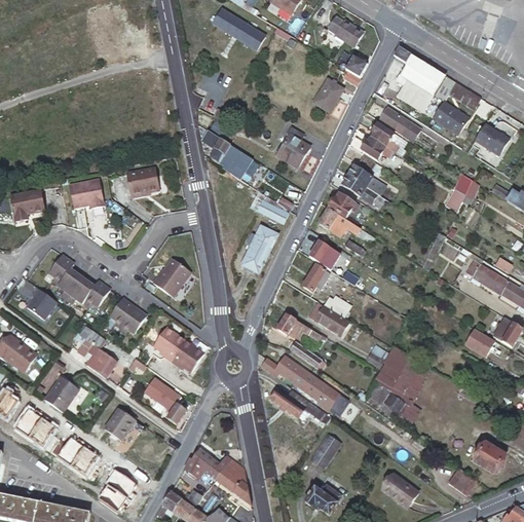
[(209,0),(206,5),(203,8),(201,12),(199,16),(255,49),(263,35),(222,9),(224,5),(227,0),(209,0)]
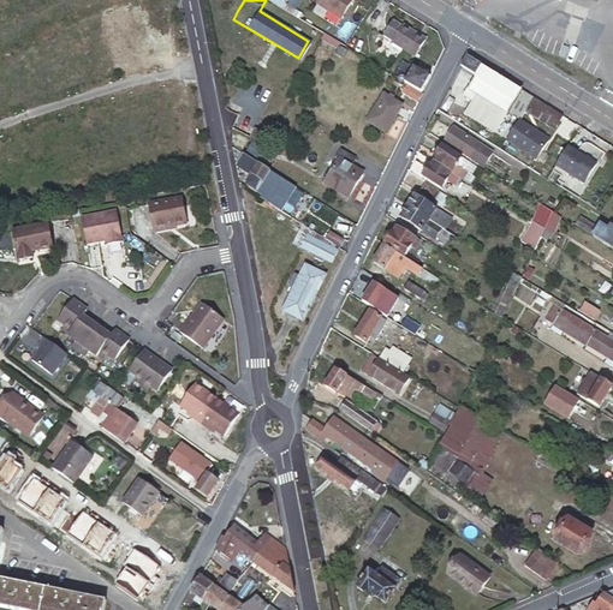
[(320,0),(320,1),(343,15),(351,0),(320,0)]
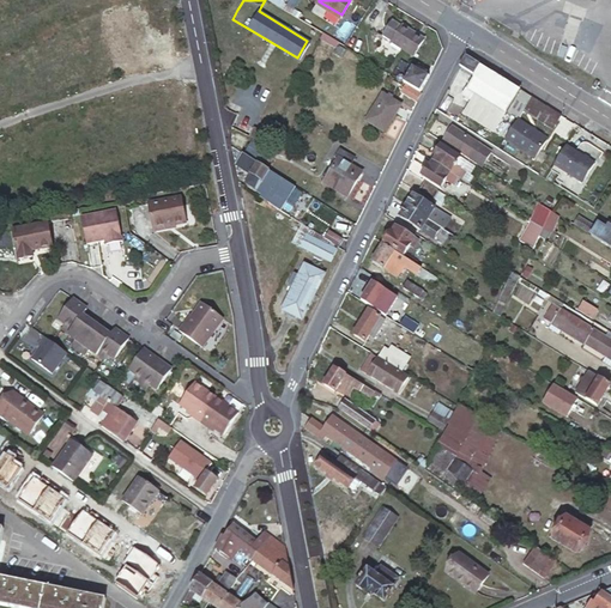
[(391,40),(391,41),(413,54),(425,35),(403,22),(401,23),(392,17),(381,34),(391,40)]
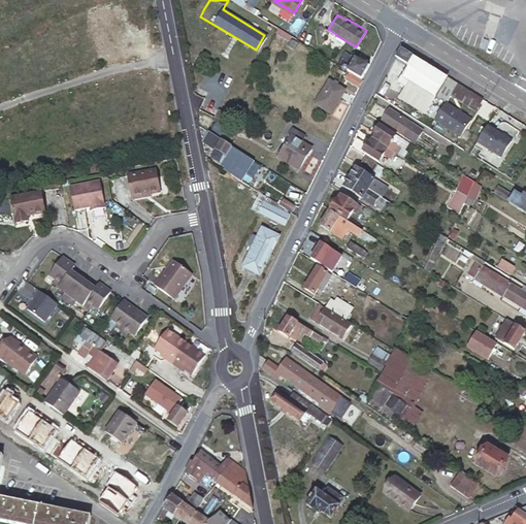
[(276,27),(273,32),(287,40),(290,35),(284,32),(276,27)]
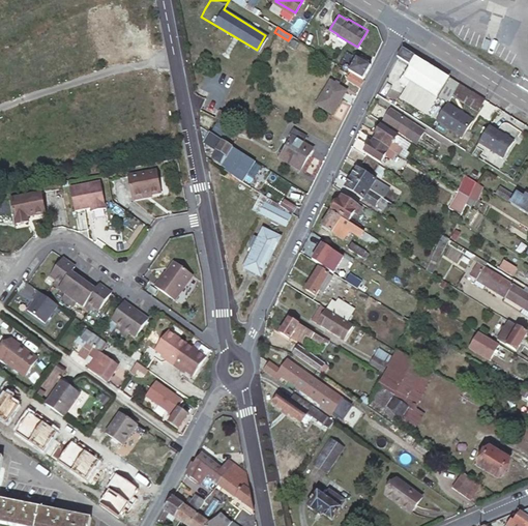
[(405,48),(400,45),(394,54),(410,63),(415,56),(457,82),(458,81),(452,78),(432,65),(405,48)]
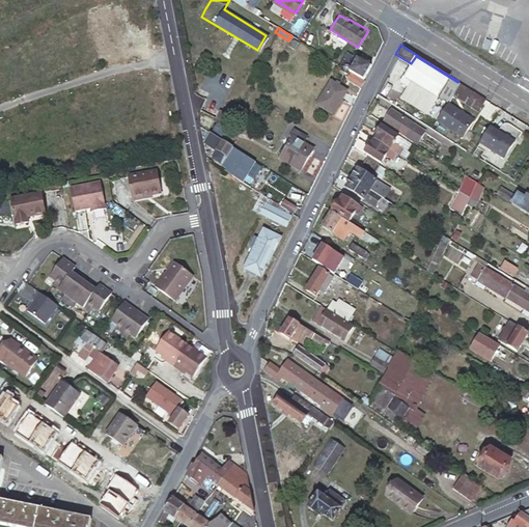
[(371,62),(357,54),(349,67),(363,76),(371,62)]
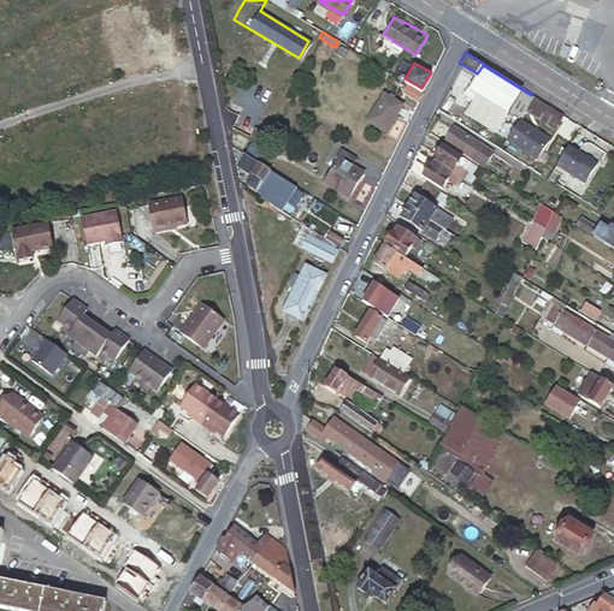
[(524,107),(531,95),(483,65),(477,73),(465,92),(474,99),(505,117),(508,111),(518,118),(524,110),(525,108),(524,107)]
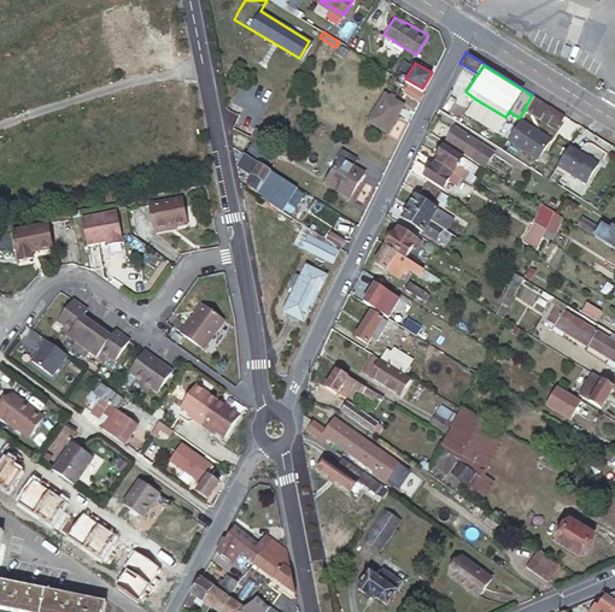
[(402,92),(417,100),(420,95),(422,92),(406,83),(402,92)]
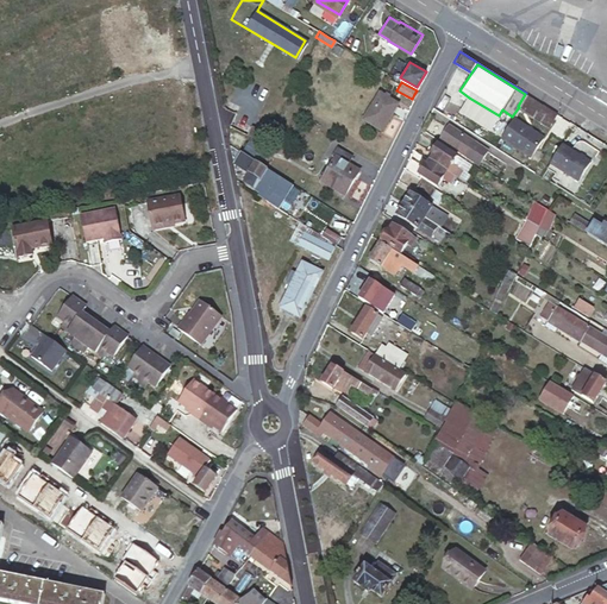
[(376,92),(361,118),(380,130),(395,102),(376,92)]
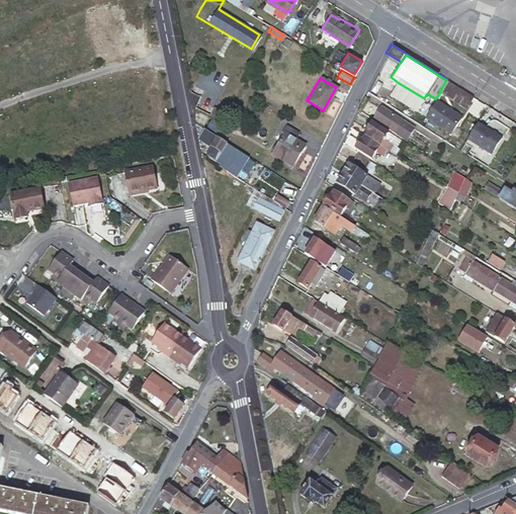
[(448,80),(441,91),(440,92),(452,99),(460,87),(453,83),(448,80)]
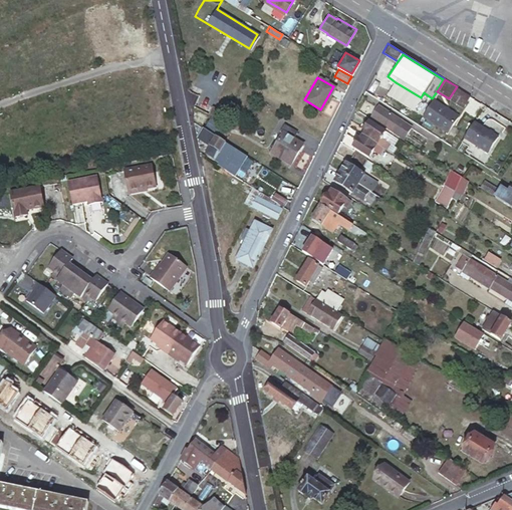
[(421,97),(396,82),(391,90),(404,98),(415,106),(421,97)]
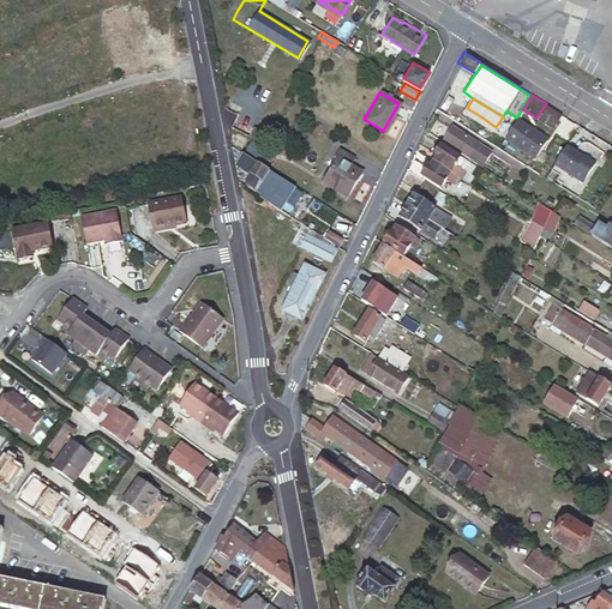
[(546,104),(538,118),(552,127),(561,113),(547,104),(546,104)]
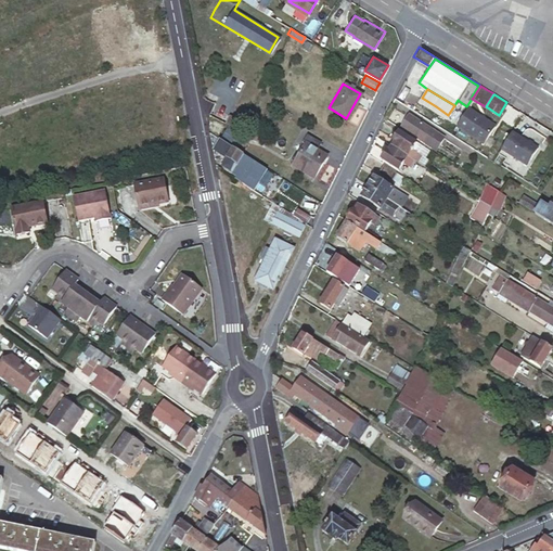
[(436,106),(422,98),(420,101),(446,118),(448,115),(436,106)]
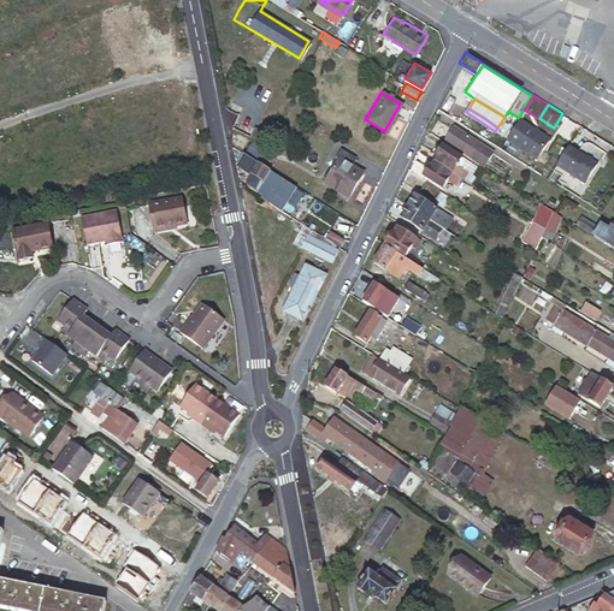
[(518,118),(505,138),(535,158),(547,140),(533,132),(536,130),(518,118)]
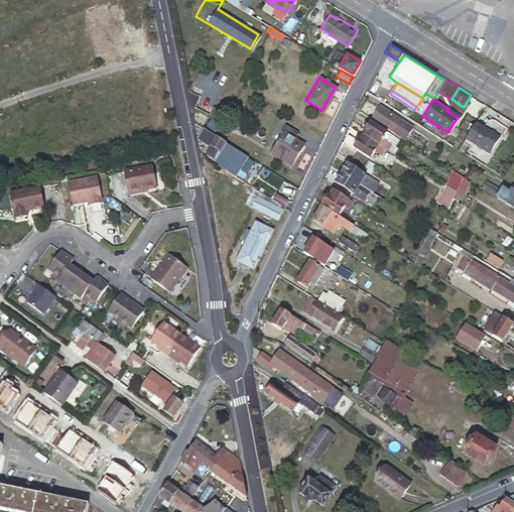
[(372,115),(382,121),(389,111),(379,104),(372,115)]
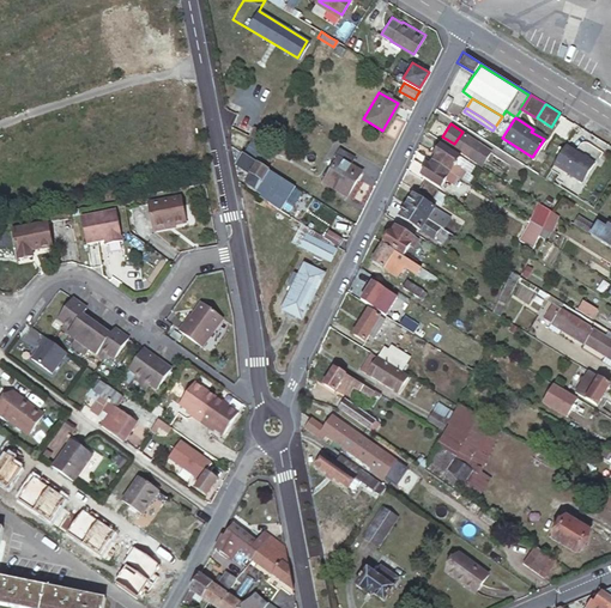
[(242,150),(244,152),(254,158),(259,162),(261,158),(266,147),(267,145),(265,143),(268,134),(252,126),(247,134),(249,137),(242,150)]
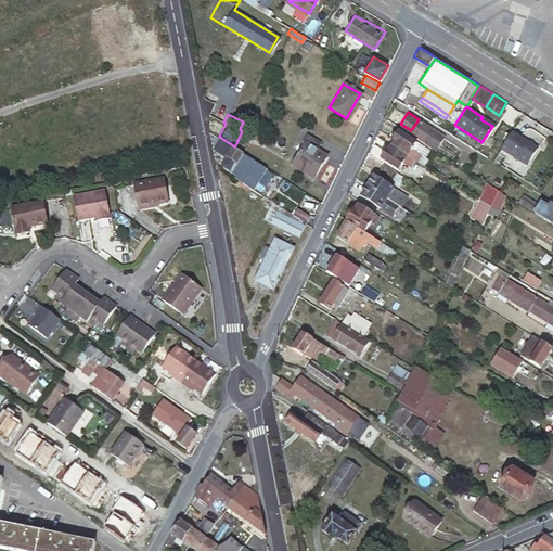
[(493,124),(483,117),(480,119),(492,126),(493,124)]
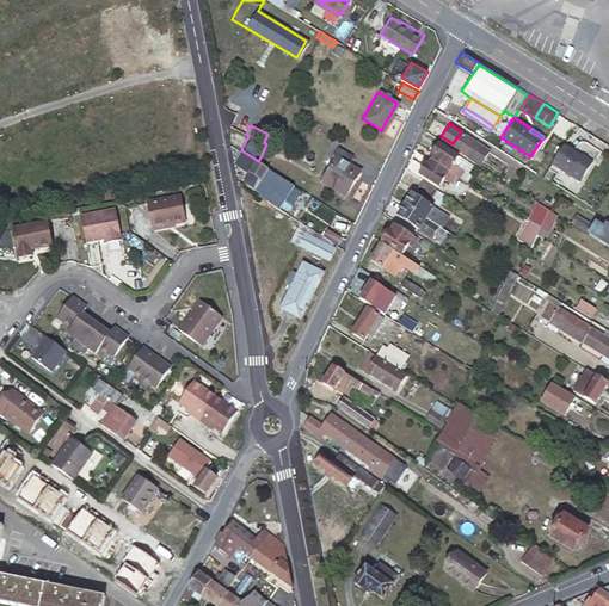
[(461,131),(453,143),(466,153),(474,140),(461,131)]
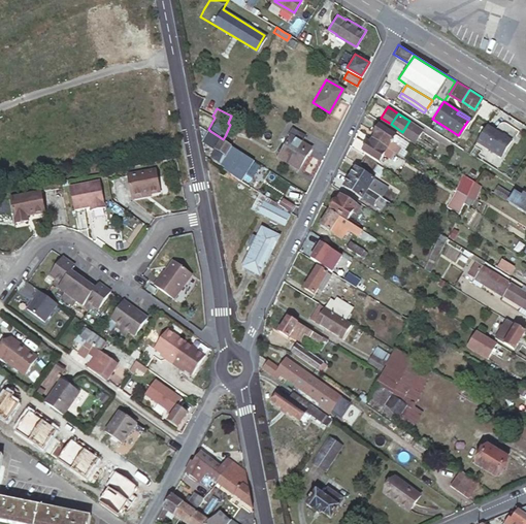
[(377,122),(372,130),(374,132),(371,137),(384,143),(392,150),(403,156),(406,150),(403,146),(407,140),(377,122)]
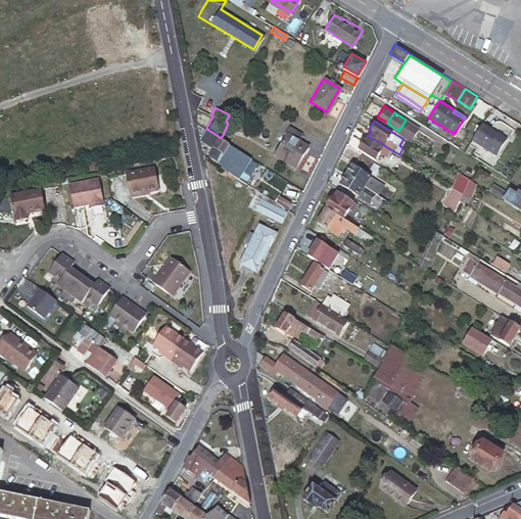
[(229,123),(228,124),(227,126),(223,135),(226,136),(230,138),(236,126),(229,123)]
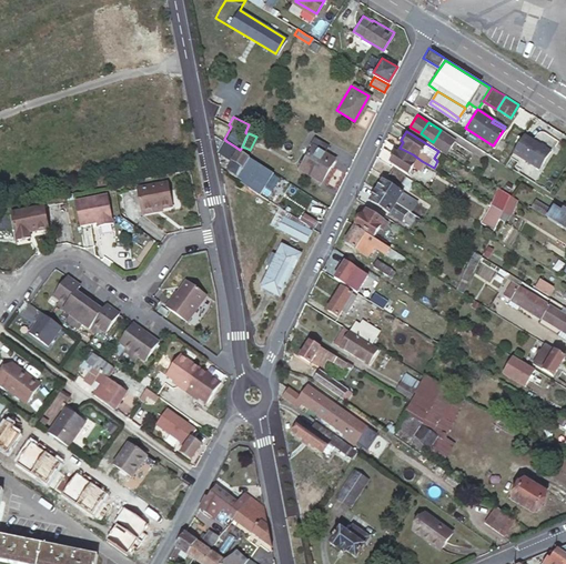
[(549,151),(523,134),(512,152),(538,169),(549,151)]
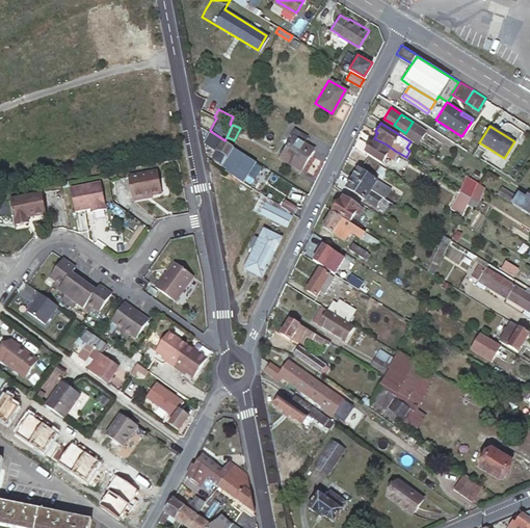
[(291,137),(280,158),(299,169),(311,149),(301,143),(305,136),(292,129),(288,135),(291,137)]
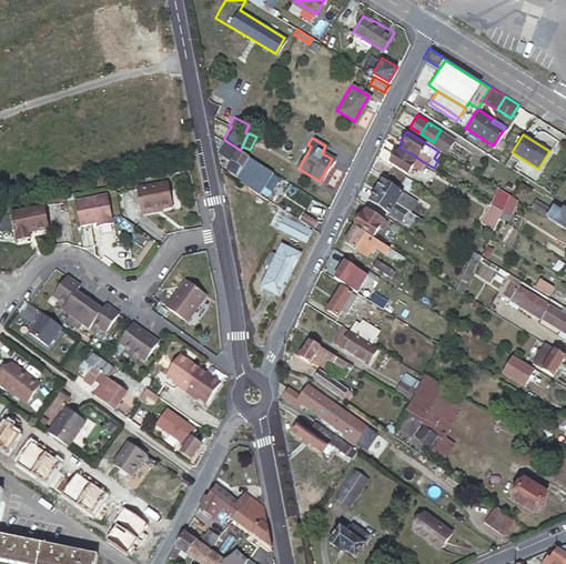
[(235,147),(226,141),(220,151),(233,160),(228,168),(240,174),(243,168),(253,174),(255,173),(262,163),(255,160),(243,152),(240,150),(235,147)]
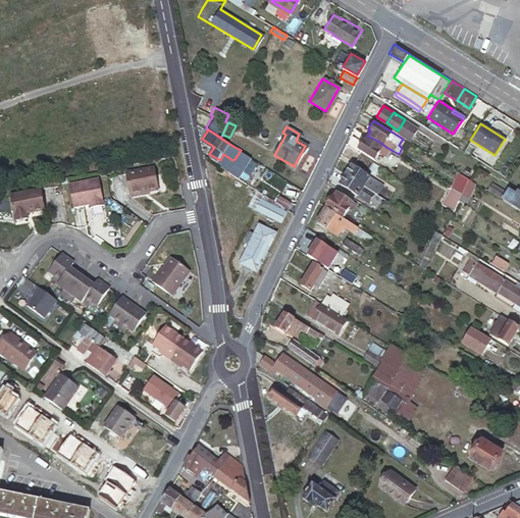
[(365,140),(362,138),(357,146),(375,157),(378,151),(384,153),(387,148),(379,142),(367,136),(365,140)]
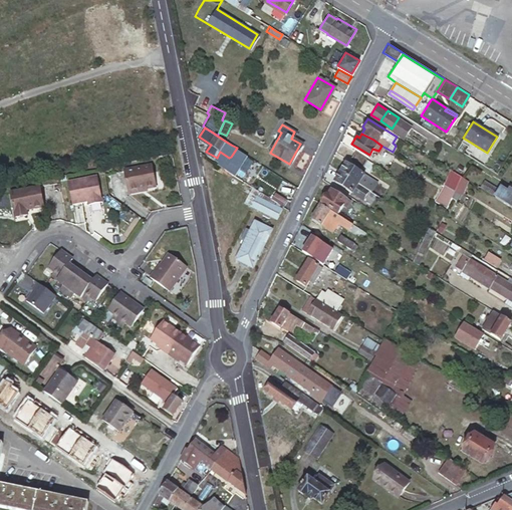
[(352,150),(348,157),(368,169),(372,162),(352,150)]
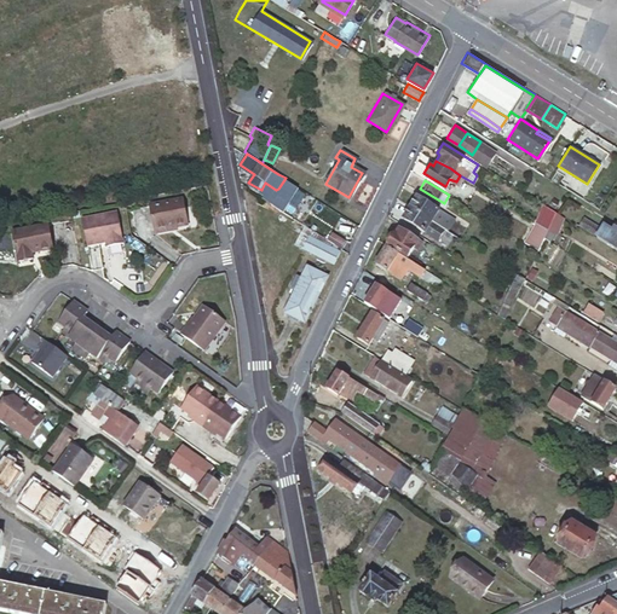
[(265,183),(261,190),(266,193),(269,191),(276,195),(278,191),(276,190),(265,183)]
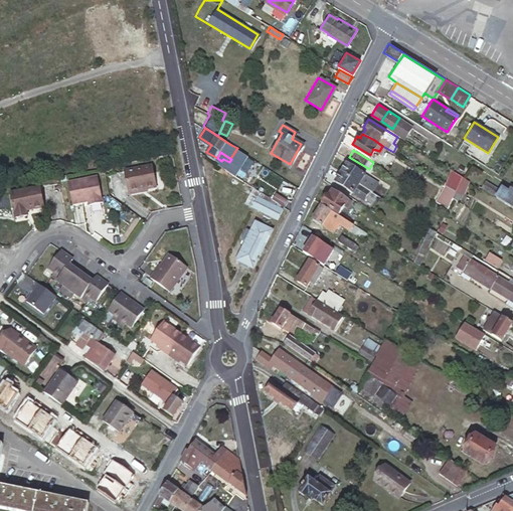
[(221,161),(220,163),(226,167),(236,173),(241,165),(231,159),(229,162),(223,159),(221,161)]
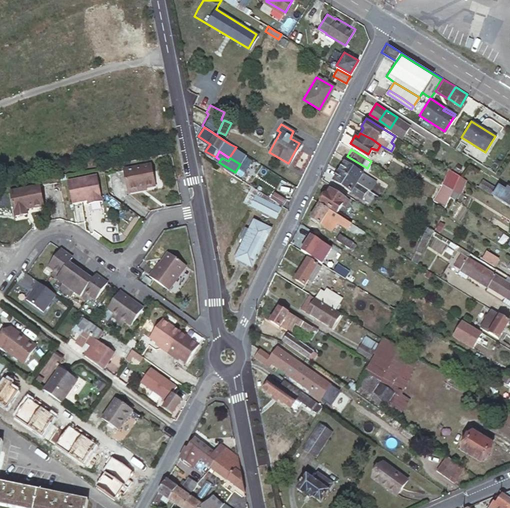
[(344,160),(338,169),(341,171),(356,180),(357,181),(364,185),(366,187),(369,188),(374,179),(344,160)]
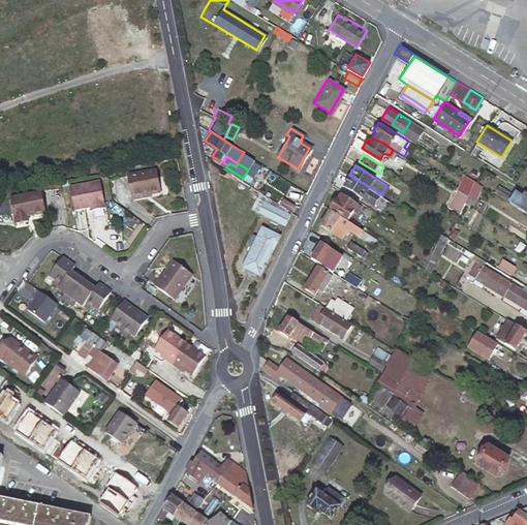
[(150,191),(159,189),(155,166),(127,173),(132,197),(145,194),(145,192),(150,191)]
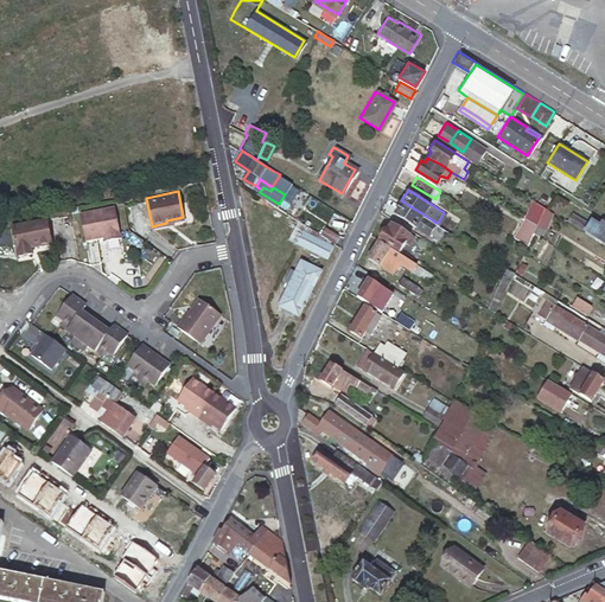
[(541,193),(536,200),(542,204),(547,197),(541,193)]
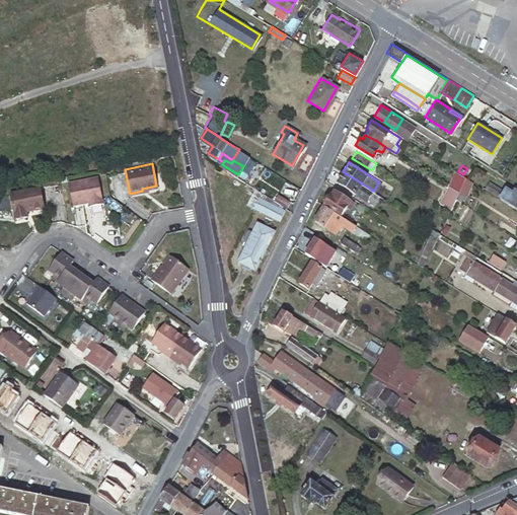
[(449,185),(458,191),(462,181),(465,175),(463,174),(458,171),(457,170),(455,169),(448,185),(449,185)]
